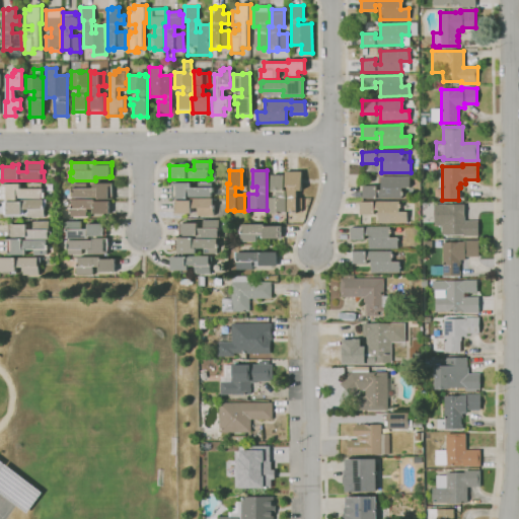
[(288,212),(287,187),(285,187),(285,172),(301,171),(301,191),(296,191),(296,198),(301,198),(302,212),(288,212)]
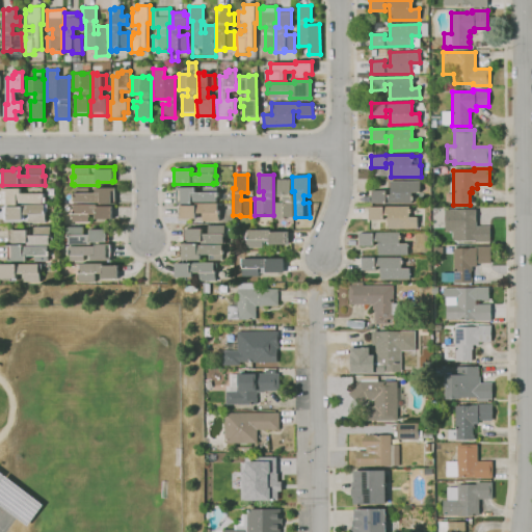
[(286,219),(275,219),(275,203),(284,203),(284,195),(277,195),(277,180),(291,180),(291,195),(293,195),(293,217),(286,217),(286,219)]
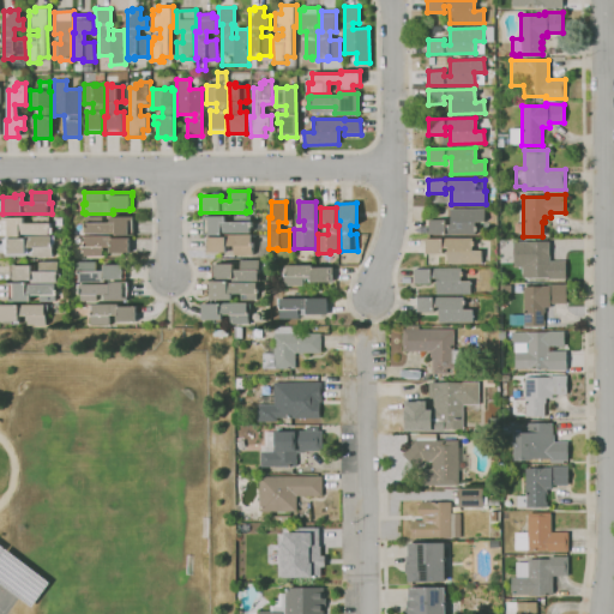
[(485,235),(428,236),(428,220),(444,220),(444,226),(450,226),(450,209),(485,209),(485,235)]
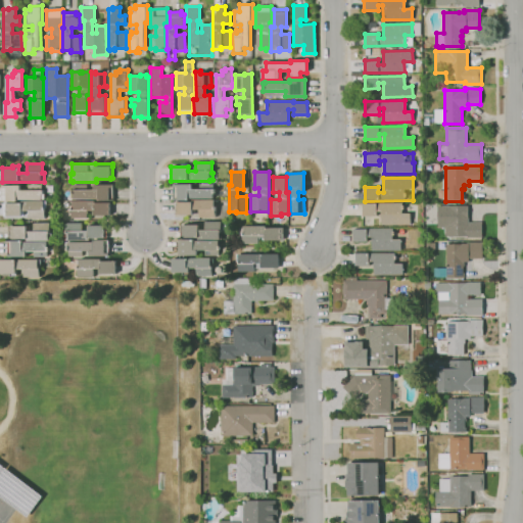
[(188,199),(173,199),(173,184),(191,184),(191,189),(199,189),(199,184),(212,184),(212,193),(215,193),(215,197),(214,197),(214,198),(188,198),(188,199)]
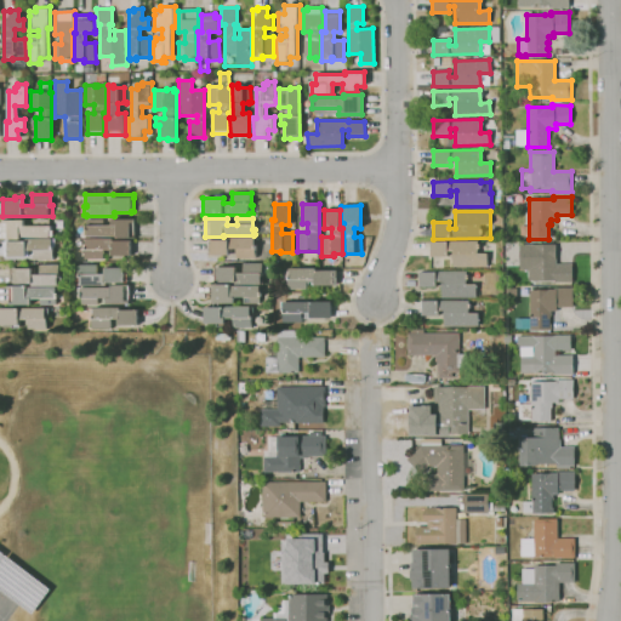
[(21,240),(1,240),(1,239),(0,239),(0,224),(1,224),(1,221),(24,220),(24,226),(33,226),(33,220),(49,220),(50,237),(21,238),(21,240)]
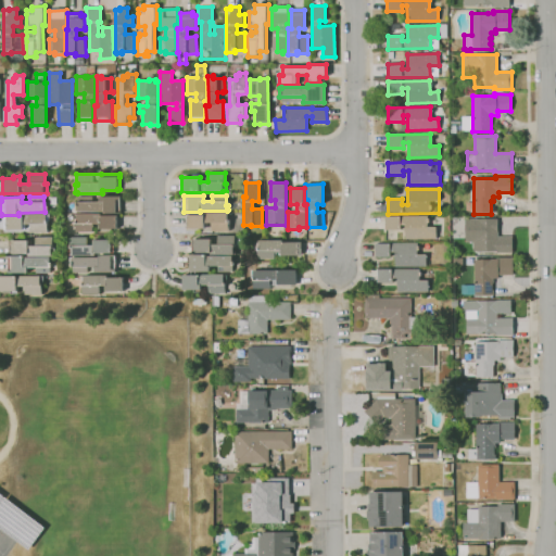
[(121,214),(104,214),(104,212),(76,212),(76,202),(78,202),(78,197),(92,197),(92,201),(100,201),(100,197),(121,197),(121,214)]
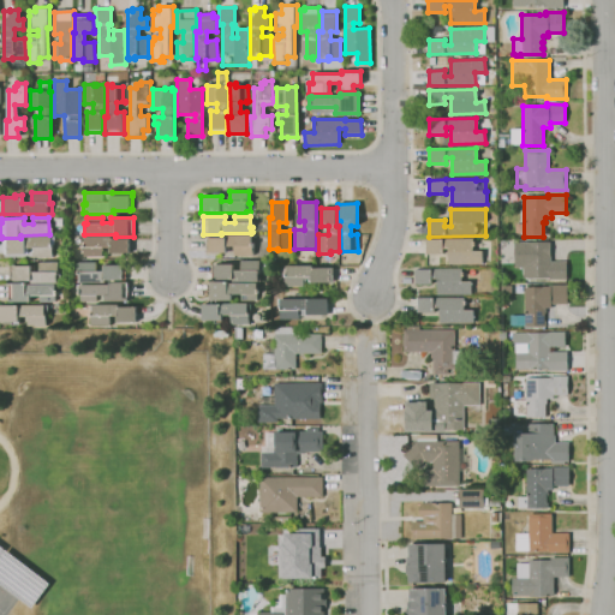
[(53,257),(34,257),(34,248),(27,248),(27,254),(7,254),(7,239),(25,239),(25,236),(51,236),(51,238),(54,238),(54,245),(53,245),(53,257)]
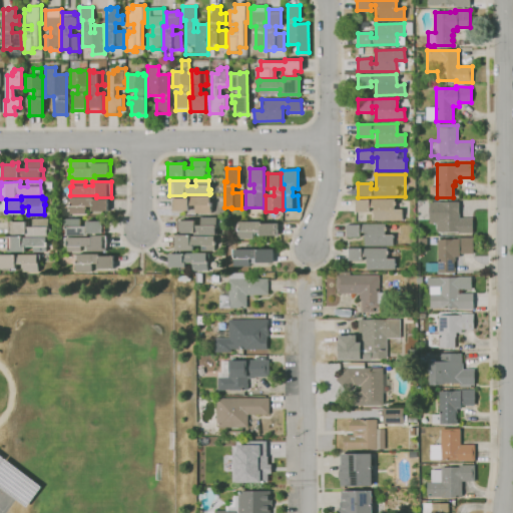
[(210,213),(195,213),(195,204),(188,204),(188,210),(172,210),(172,198),(188,198),(188,196),(209,196),(209,202),(210,202),(210,213)]
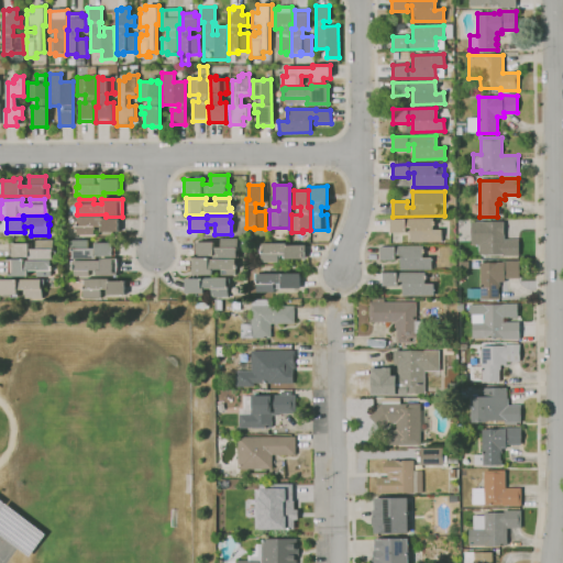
[(76,235),(76,227),(78,227),(78,217),(101,217),(101,218),(118,218),(119,232),(101,232),(101,227),(94,227),(95,235),(76,235)]
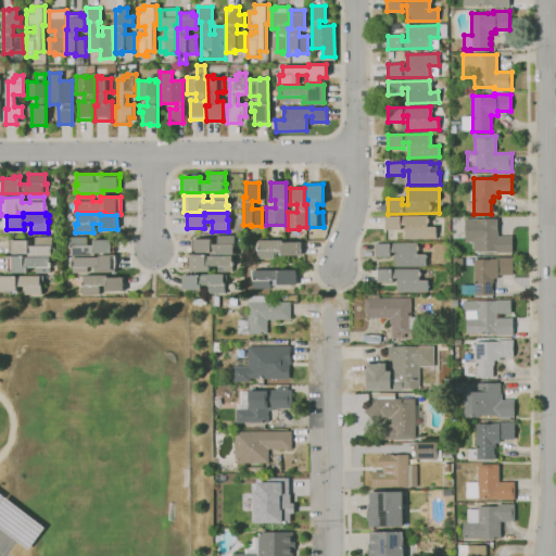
[(436,239),(405,239),(405,224),(400,224),(400,229),(384,229),(384,216),(427,215),(427,227),(436,227),(436,239)]
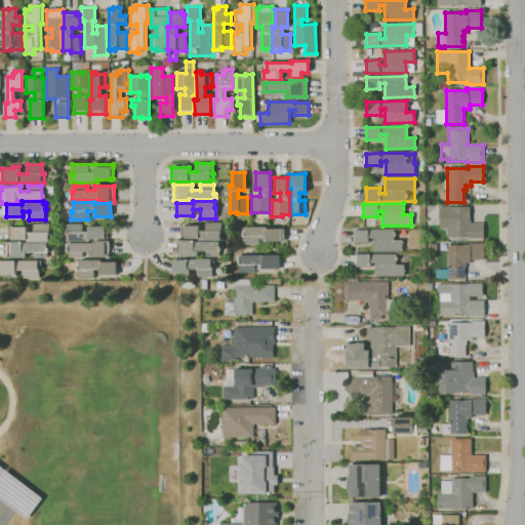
[(484,240),(468,240),(468,238),(447,238),(447,229),(439,229),(439,207),(471,207),(471,223),(484,223),(484,240)]
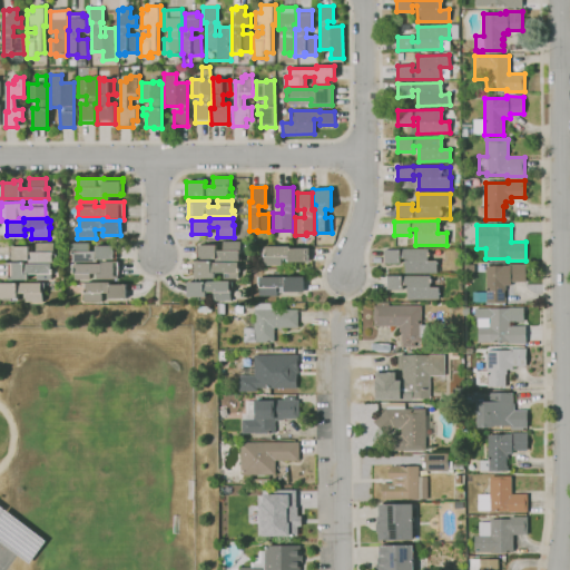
[(239,261),(215,261),(215,259),(198,259),(198,245),(216,245),(216,251),(223,251),(223,242),(239,242),(239,261)]
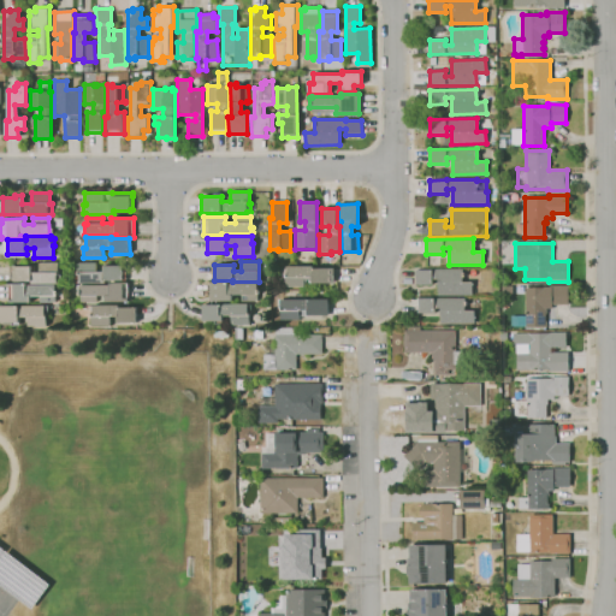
[(80,284),(78,282),(76,282),(76,273),(77,273),(77,262),(96,262),(96,271),(104,271),(104,266),(125,266),(125,282),(105,282),(105,283),(80,284)]
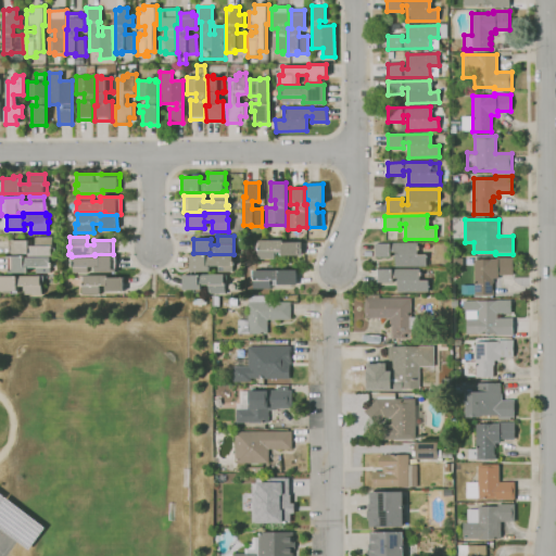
[(28,256),(28,254),(11,254),(10,254),(10,240),(28,240),(28,245),(36,245),(36,238),(52,238),(53,249),(54,249),(54,256),(28,256)]
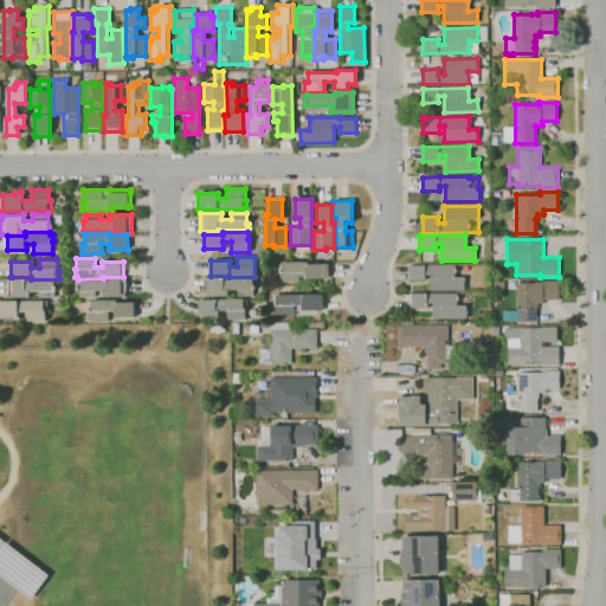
[(281,283),(281,271),(283,271),(283,269),(279,269),(279,262),(308,262),(308,264),(328,264),(328,279),(307,281),(307,272),(300,272),(300,283),(281,283)]
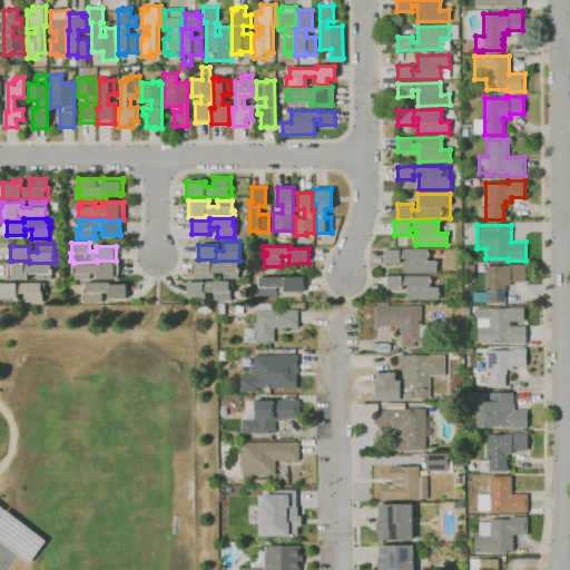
[(405,274),(405,259),(400,259),(400,263),(385,263),(385,251),(399,251),(399,249),(428,249),(428,262),(436,262),(436,273),(405,274)]
